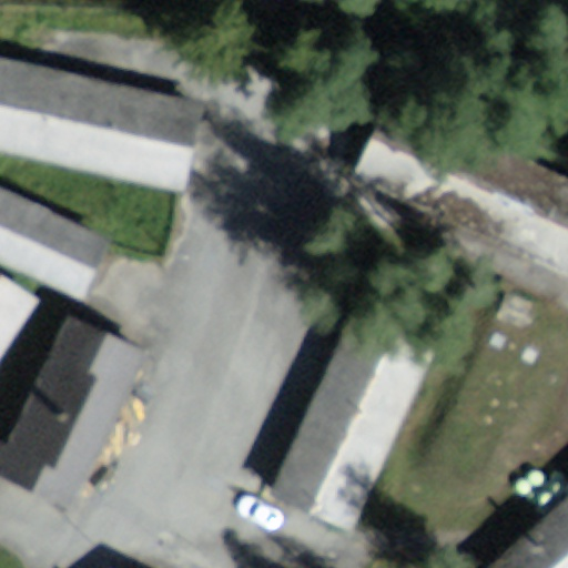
[(202,107),(0,61),(0,153),(182,194),(202,107)]
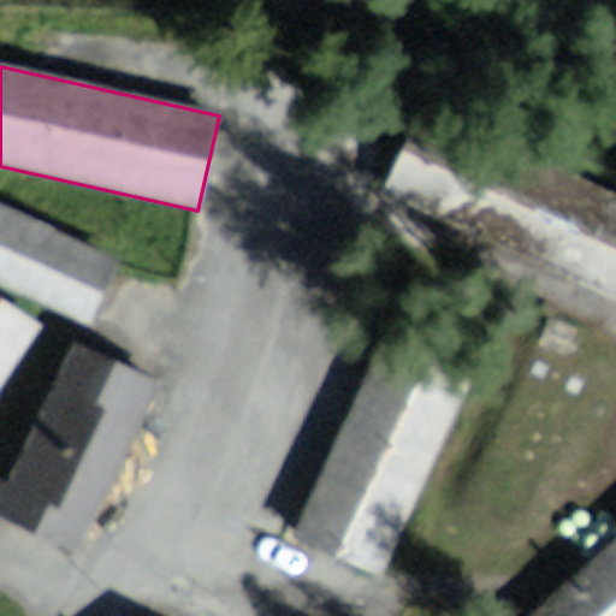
[(615,199),(422,110),(385,190),(615,297),(615,199)]
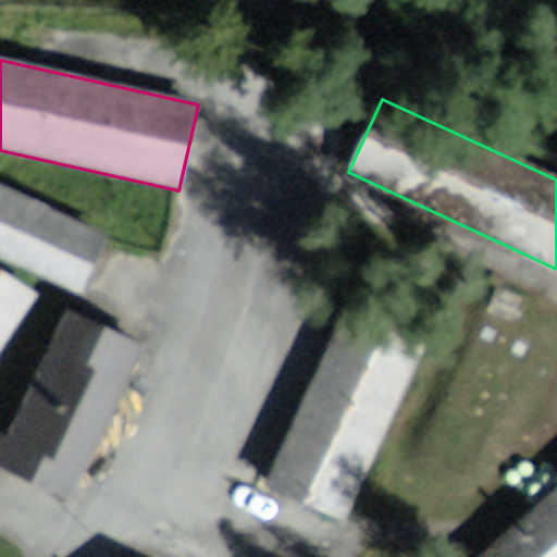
[(0,257),(85,297),(112,238),(0,186),(0,257)]
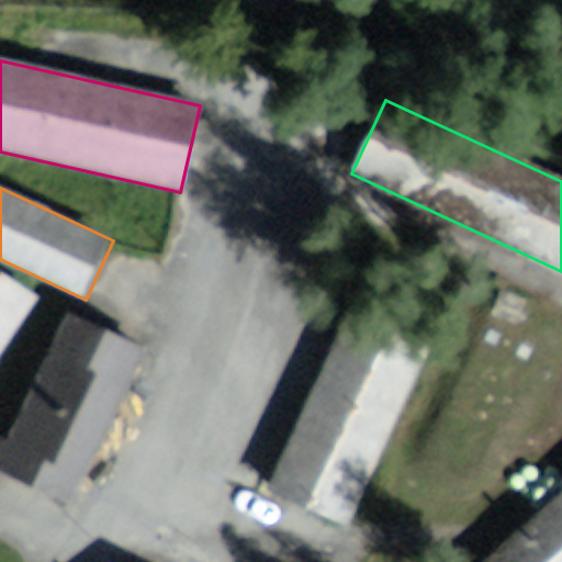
[(0,277),(0,353),(35,301),(0,277)]
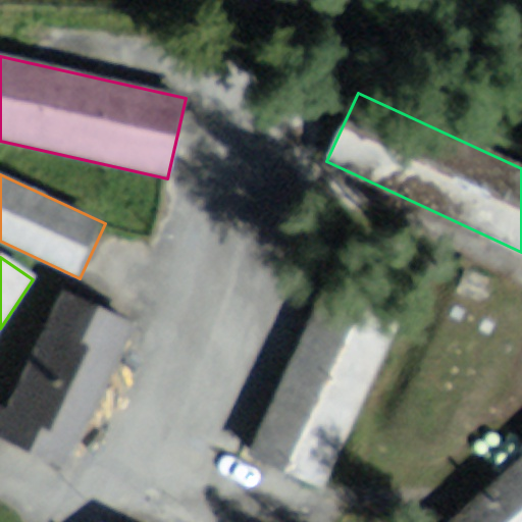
[(248,453),(322,487),(399,323),(324,289),(248,453)]
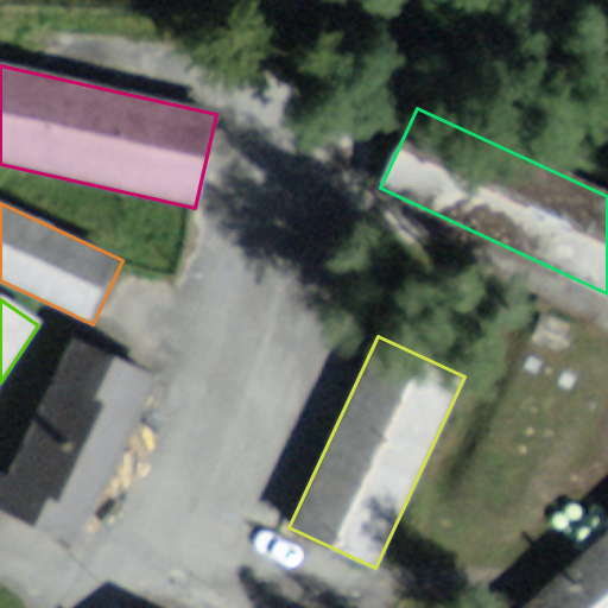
[(0,472),(0,511),(76,549),(160,384),(75,341),(8,476),(0,472)]
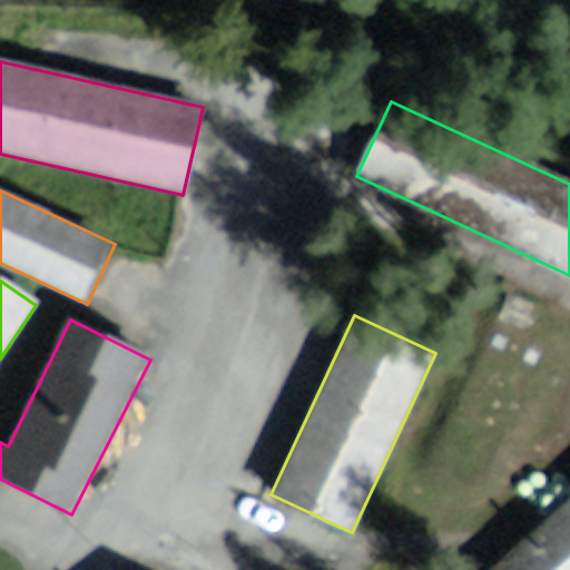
[(569,569),(569,494),(487,569),(569,569)]
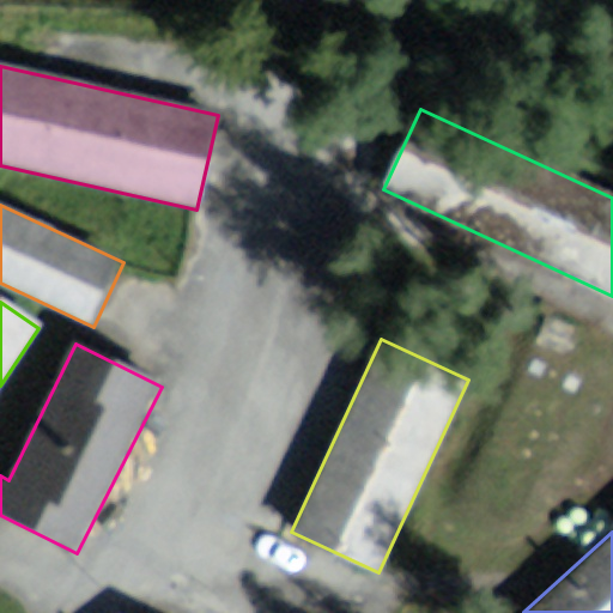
All buildings are outlined.
